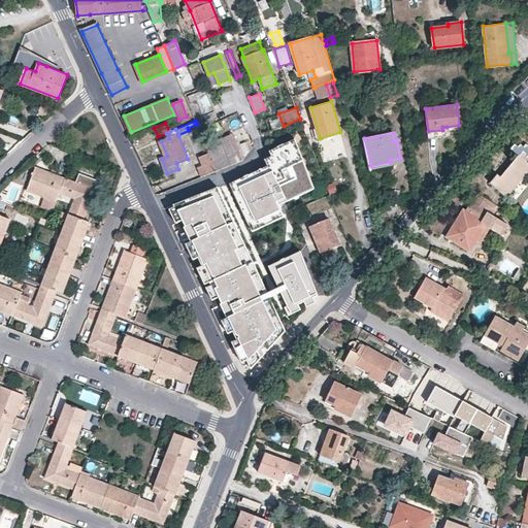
[(208,153),(216,170),(243,160),(232,134),(205,144),(208,153)]
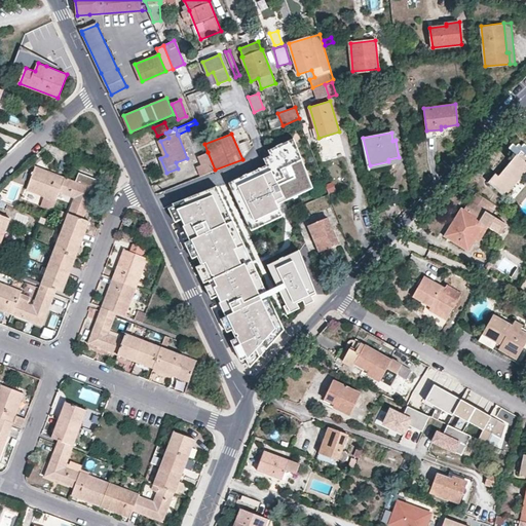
[(271,155),(296,143),(294,138),(268,150),(271,155)]
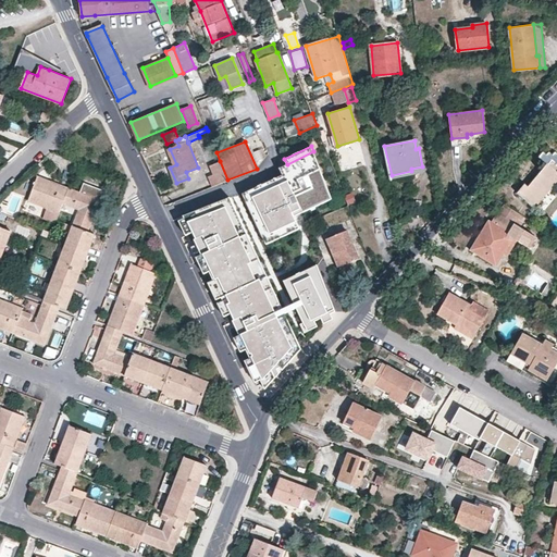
[(313,151),(287,164),(280,168),(283,174),(275,177),(277,183),(245,198),(263,238),(297,222),(294,215),(302,211),(300,206),(330,193),(313,151)]
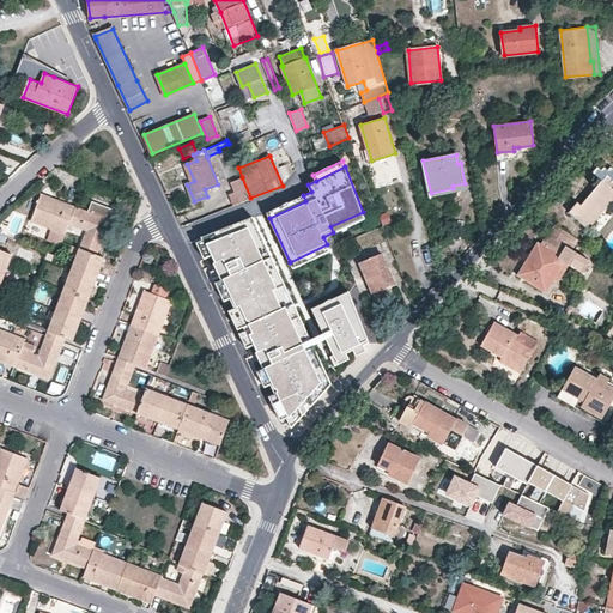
[(604,173),(600,177),(602,180),(581,205),(577,201),(569,212),(587,225),(590,222),(612,195),(612,193),(612,174),(607,170),(605,167),(601,170),(604,173)]
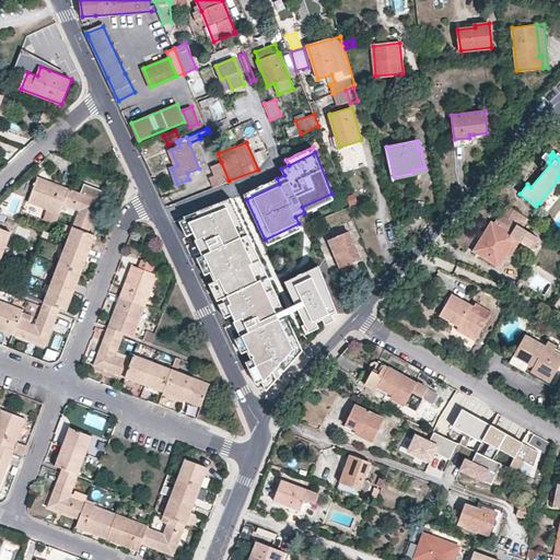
[(549,155),(547,153),(543,158),(548,162),(551,158),(549,155)]
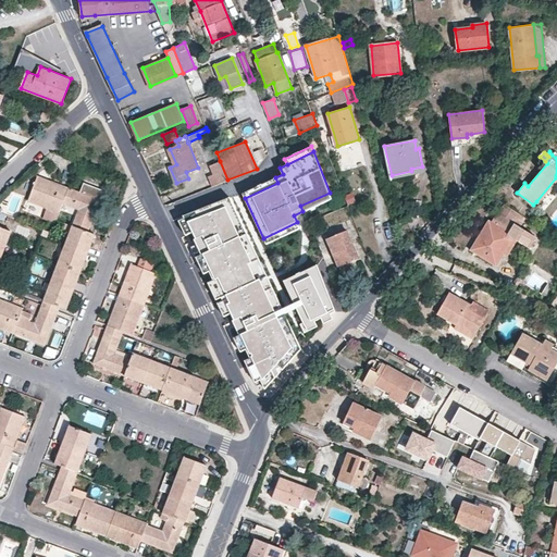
[(220,161),(211,165),(214,175),(210,176),(213,186),(227,180),(220,161)]
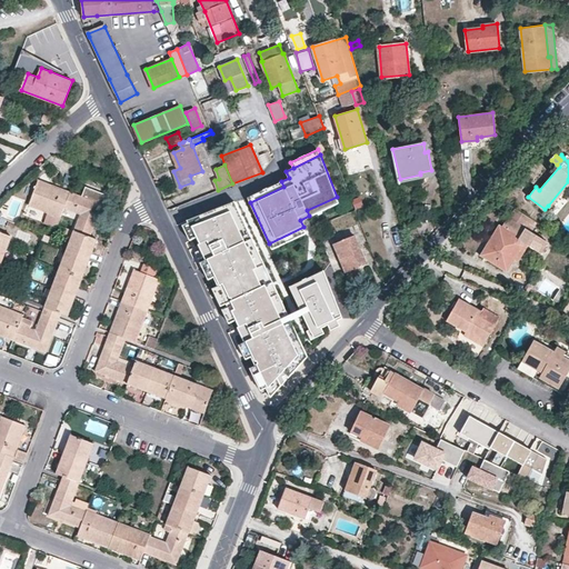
[(29,206),(47,212),(60,218),(65,209),(70,191),(39,179),(29,206)]
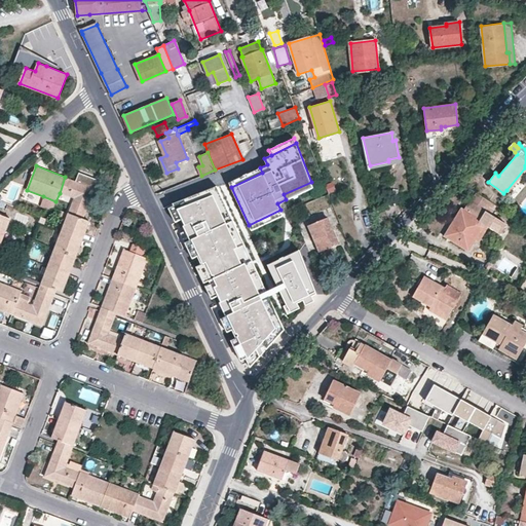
[(262,173),(260,167),(229,182),(231,187),(262,173)]
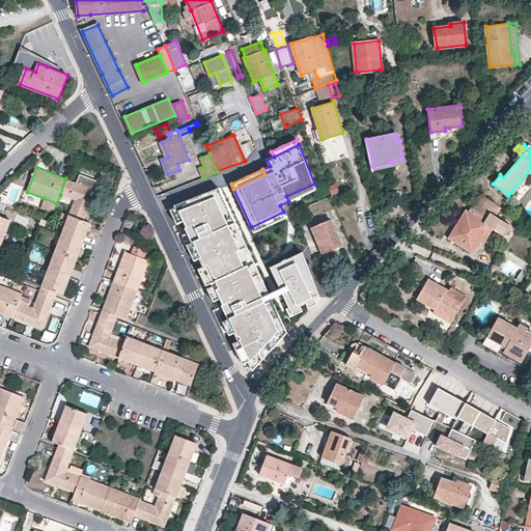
[(77,183),(96,190),(100,180),(80,173),(77,183)]
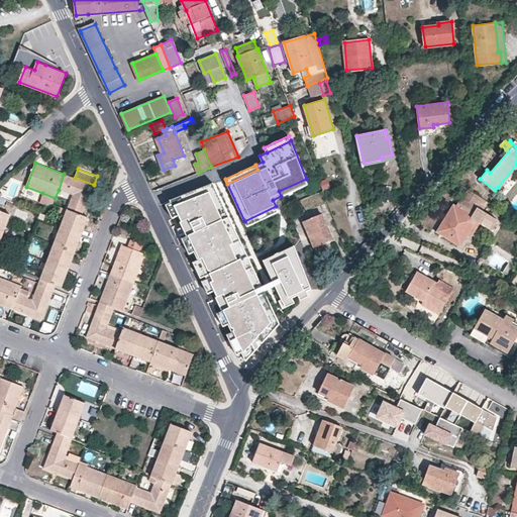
[(64,174),(59,190),(72,195),(67,209),(83,215),(94,185),(75,178),(64,174)]
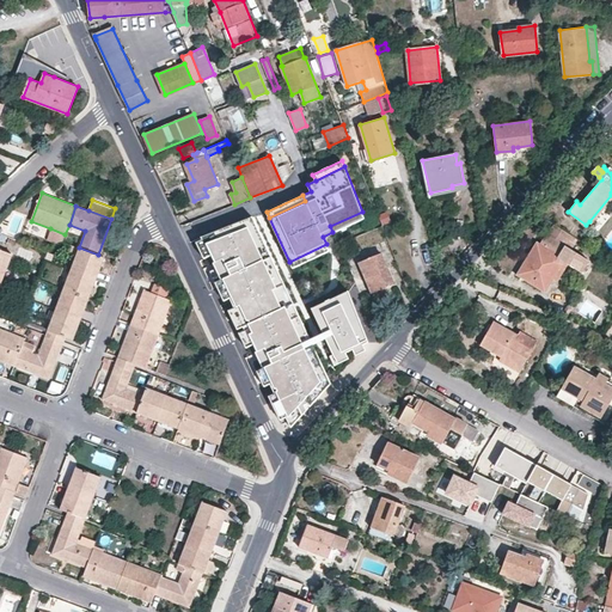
[(330,226),(332,232),(363,218),(362,212),(330,226)]
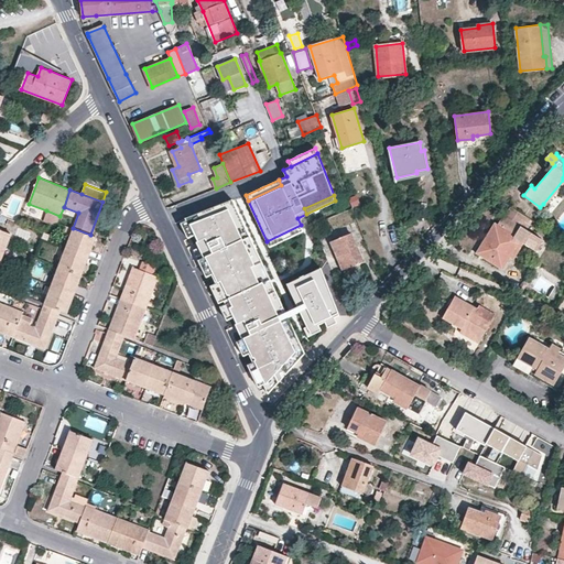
[(348,199),(351,208),(361,205),(358,195),(348,199)]
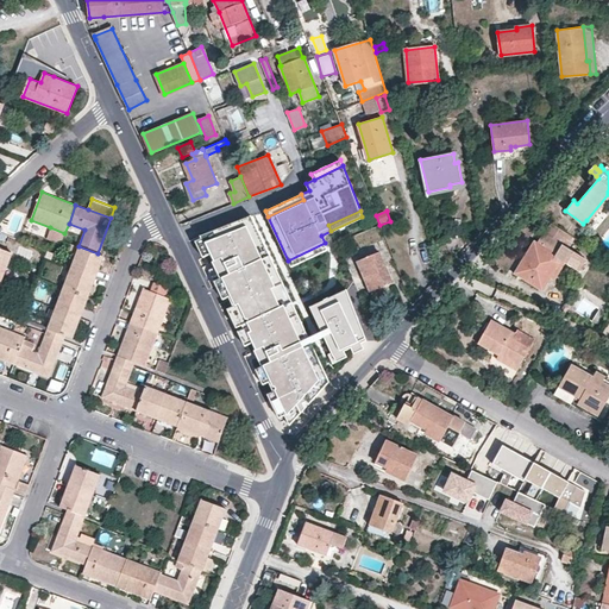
[(251,215),(245,218),(325,387),(330,382),(251,215)]
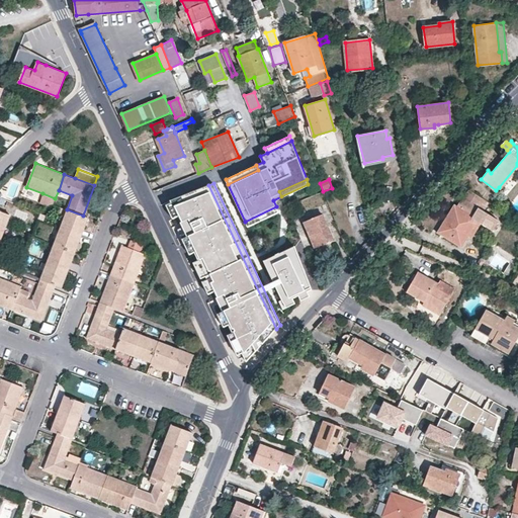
[(220,316),(226,330),(231,327),(235,335),(244,355),(248,364),(276,329),(208,185),(171,203),(172,205),(179,220),(181,219),(183,225),(182,226),(184,230),(179,232),(187,249),(192,246),(195,255),(199,263),(202,269),(197,271),(202,281),(207,279),(210,285),(205,287),(209,296),(217,293),(220,299),(218,300),(225,314),(220,316)]
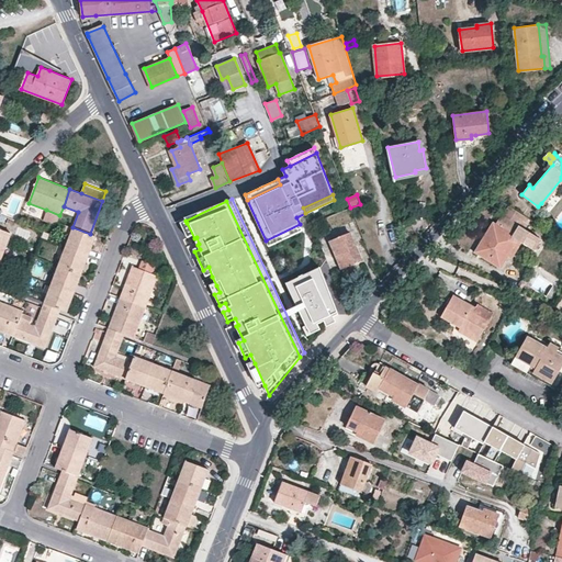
[(508,205),(503,214),(519,225),(519,226),(525,228),(530,220),(508,205)]
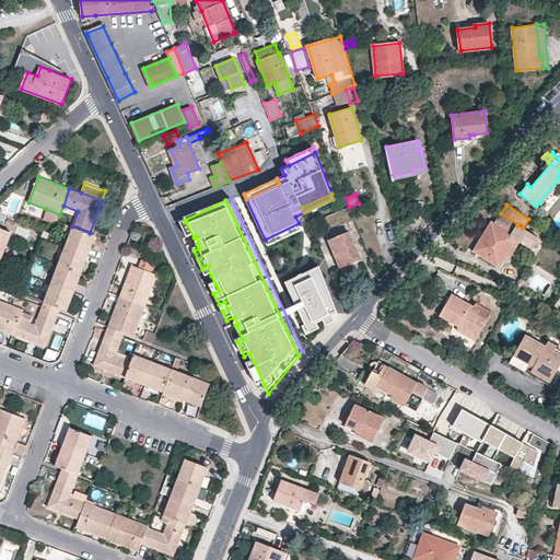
[(57,221),(59,214),(46,209),(43,220),(53,223),(57,221)]
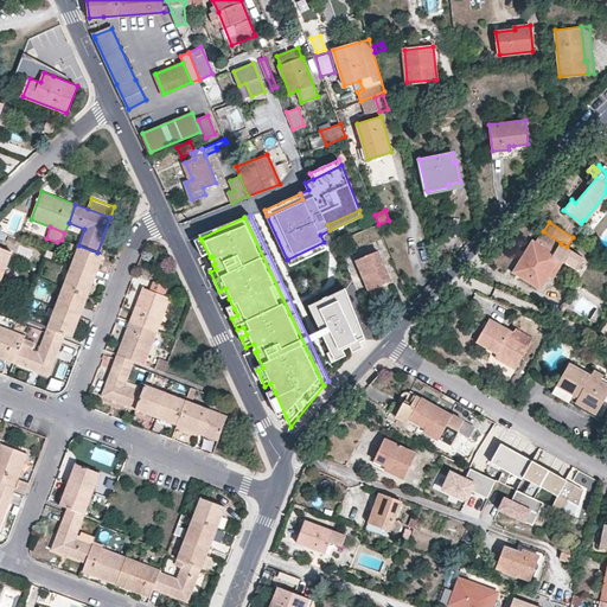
[(513,272),(540,288),(548,274),(553,276),(562,261),(577,270),(585,259),(567,247),(561,244),(561,243),(543,231),(536,241),(532,240),(513,272)]
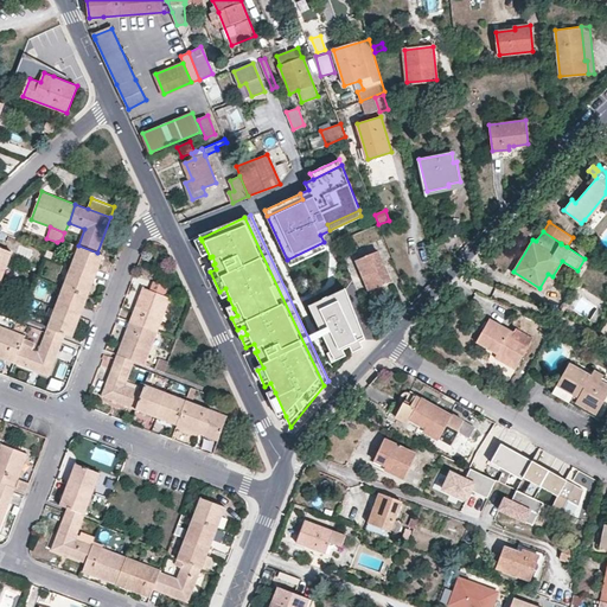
[(210,257),(202,241),(196,243),(204,260),(210,257)]
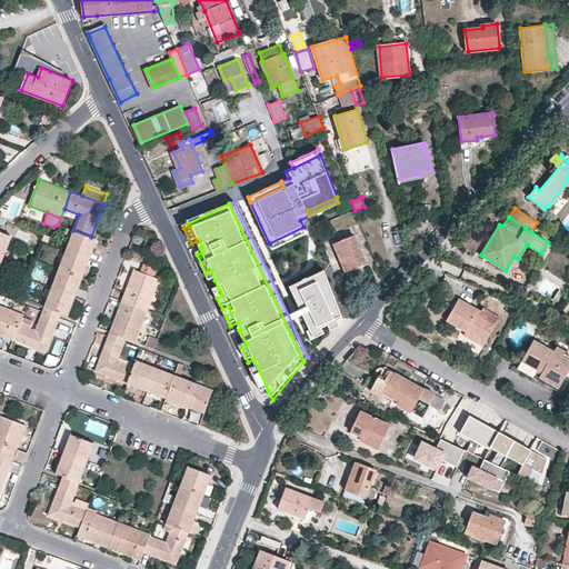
[(303,227),(269,243),(272,249),(306,232),(303,227)]
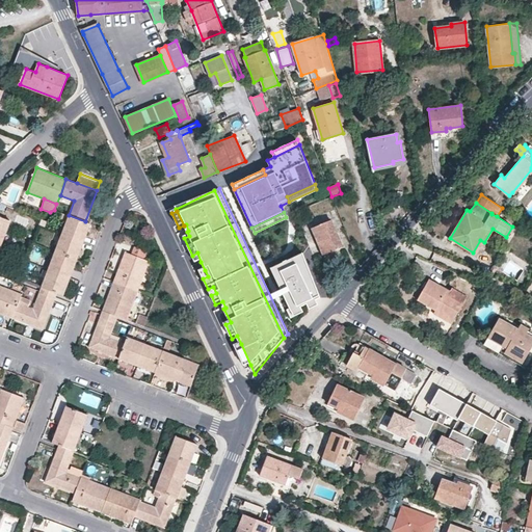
[(91,224),(85,221),(69,215),(61,234),(84,242),(91,224)]
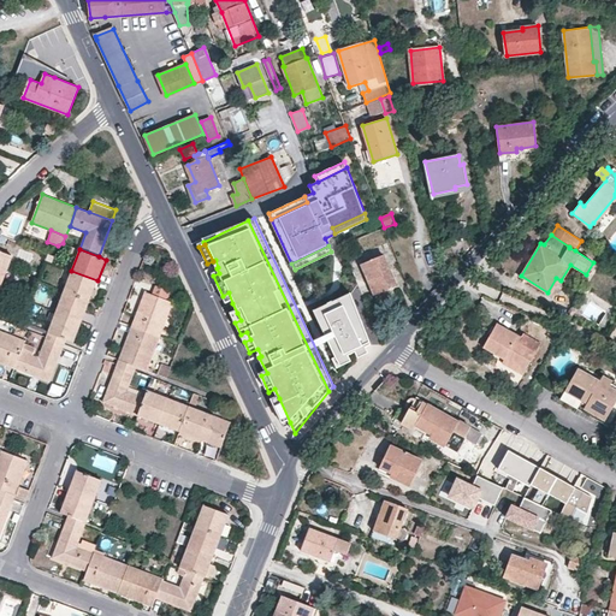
[(0,274),(5,277),(13,256),(0,250),(0,274)]
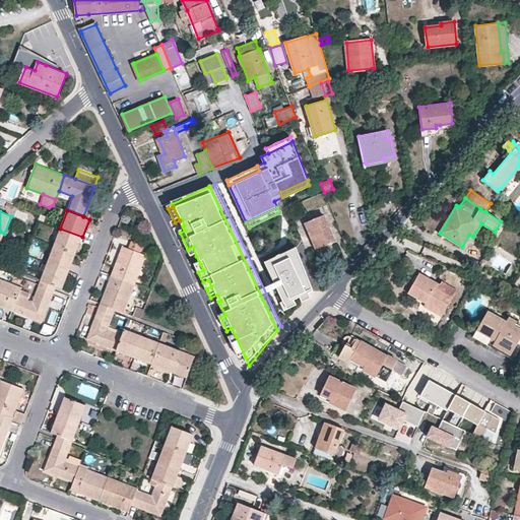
[(334,240),(325,216),(306,223),(316,247),(334,240)]
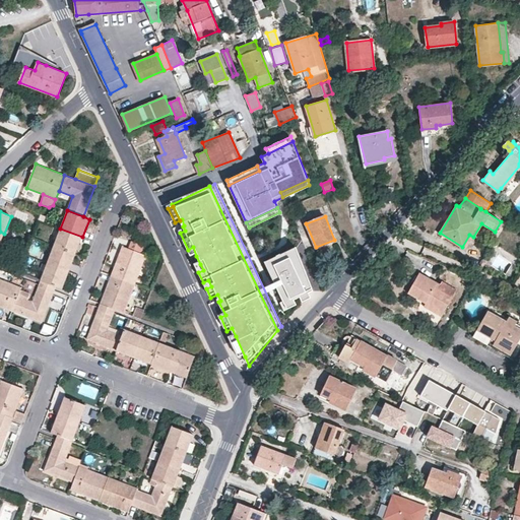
[(76,254),(82,237),(60,229),(54,245),(76,254)]
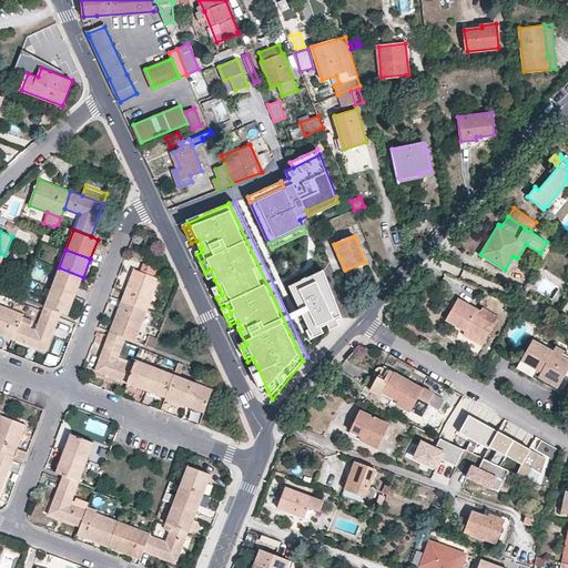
[(143,263),(140,272),(154,276),(156,269),(143,263)]
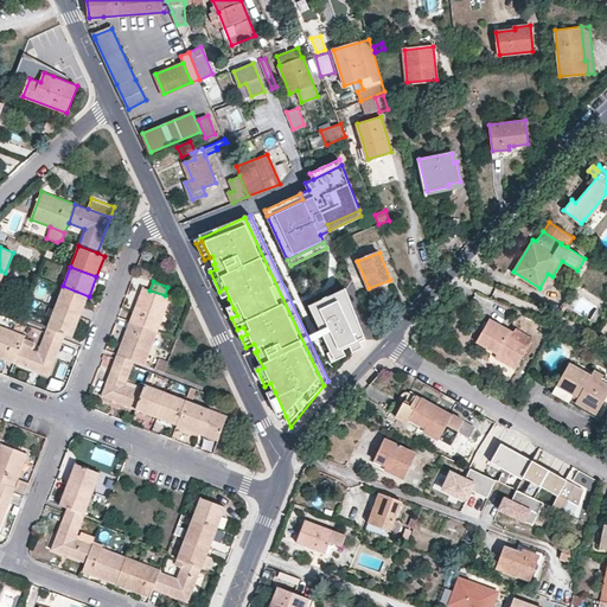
[(81,318),(89,296),(63,286),(55,307),(81,318)]
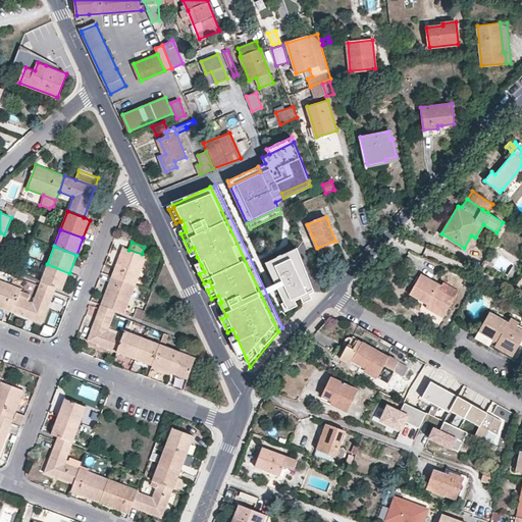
[(144,253),(151,255),(153,248),(146,246),(144,253)]
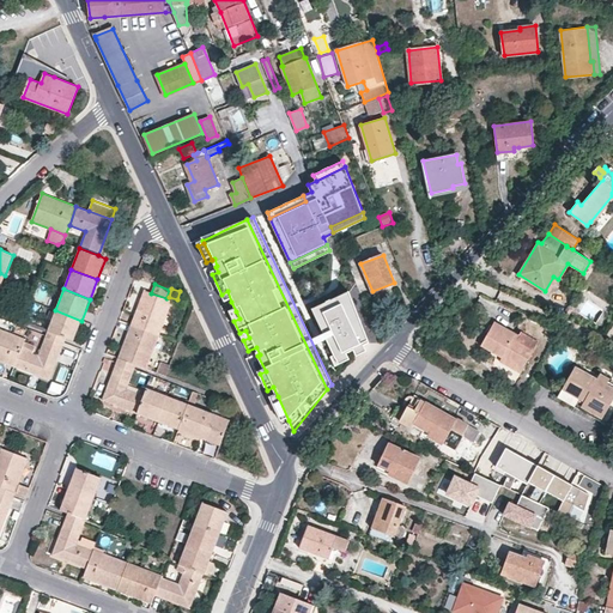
[(151,293),(144,290),(132,323),(159,335),(173,301),(167,298),(151,293)]
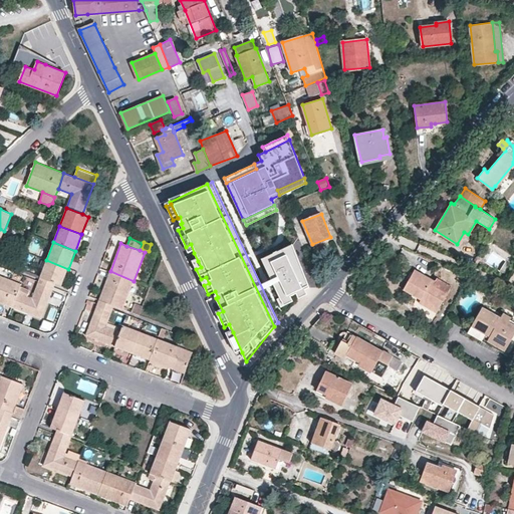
[(190,255),(194,253),(191,244),(186,247),(190,255)]
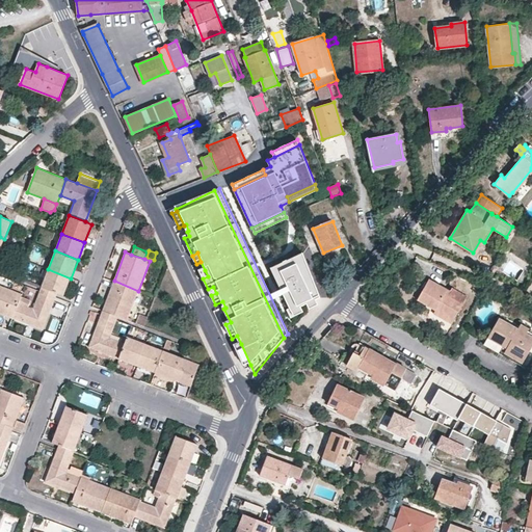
[(303,253),(271,268),(292,311),(301,307),(307,303),(316,299),(321,297),(303,253)]
